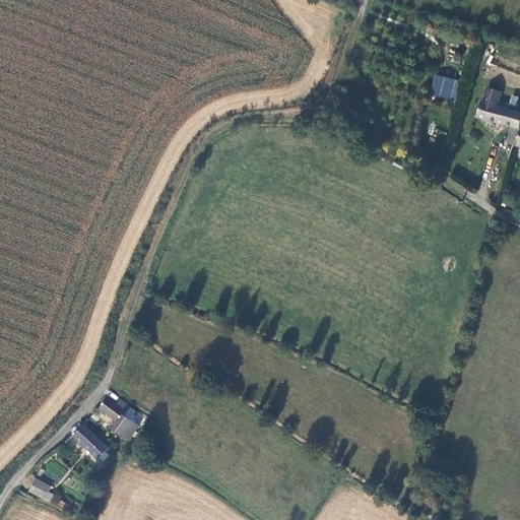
[(433,75),(431,96),(455,99),(457,78),(433,75)]
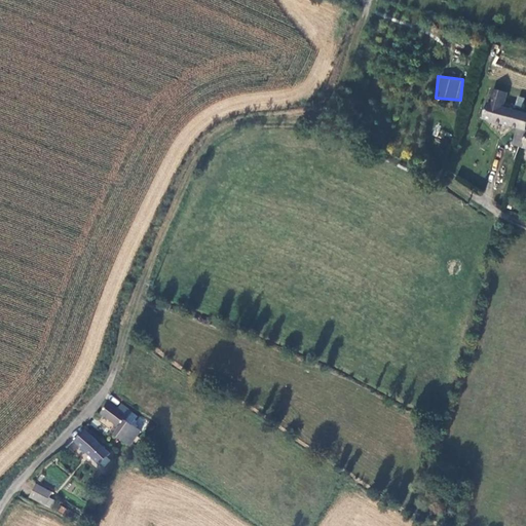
[(502,100),(488,96),(484,110),(498,113),(502,100)]
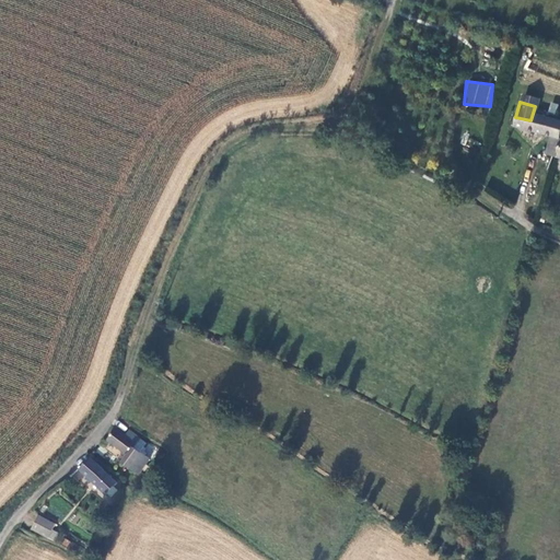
[(551,162),(559,129),(531,120),(515,117),(514,116),(509,132),(545,142),(540,160),(551,162)]
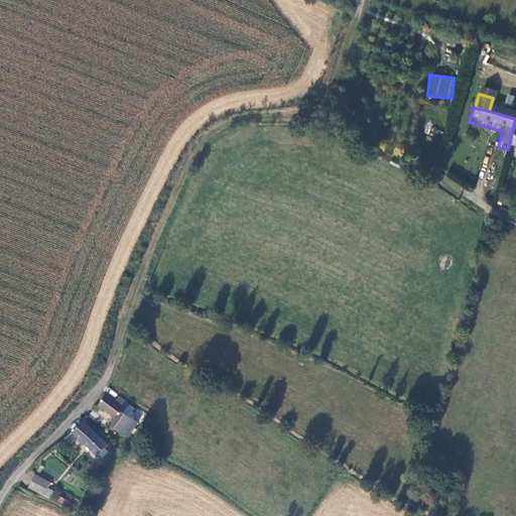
[(113,405),(104,397),(94,409),(114,423),(111,429),(124,439),(134,426),(119,415),(126,407),(116,400),(113,405)]
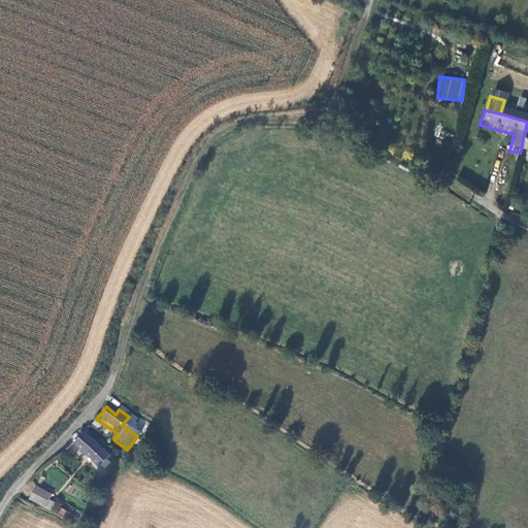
[(107,459),(81,436),(71,448),(97,469),(107,459)]
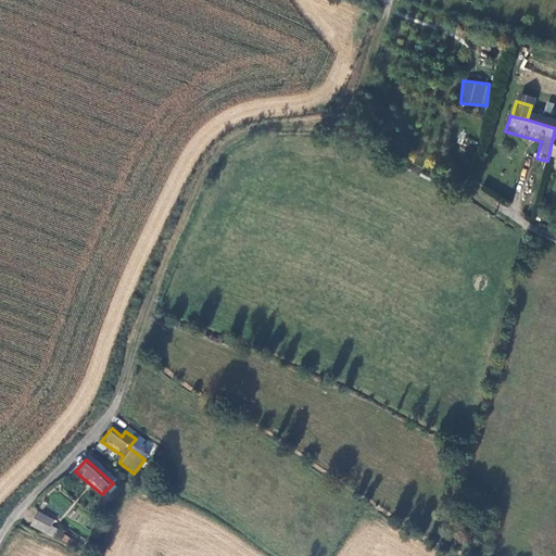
[(54,535),(58,528),(52,526),(54,518),(36,512),(30,527),(54,535)]
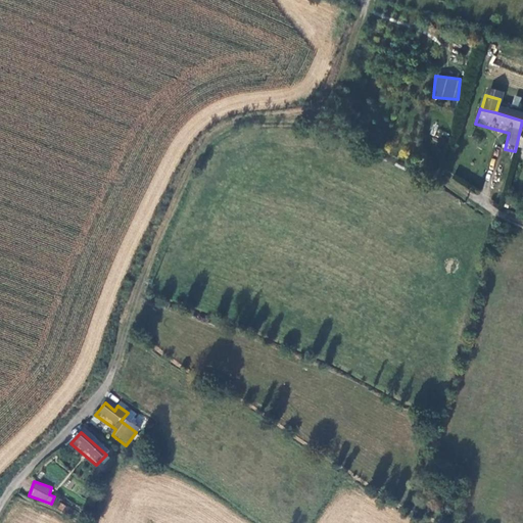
All buildings are outlined.
